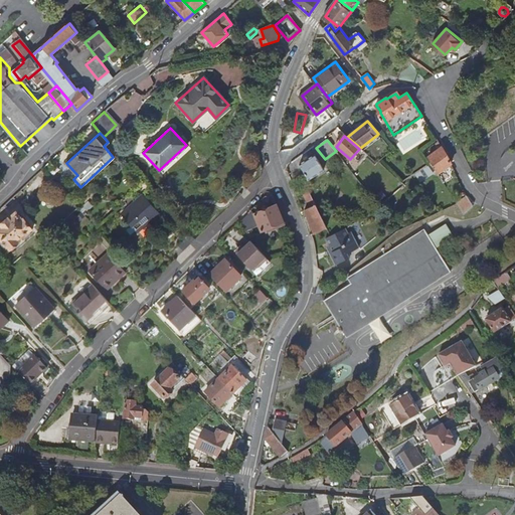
[(446,153),(442,148),(426,158),(432,165),(437,174),(451,165),(446,153)]
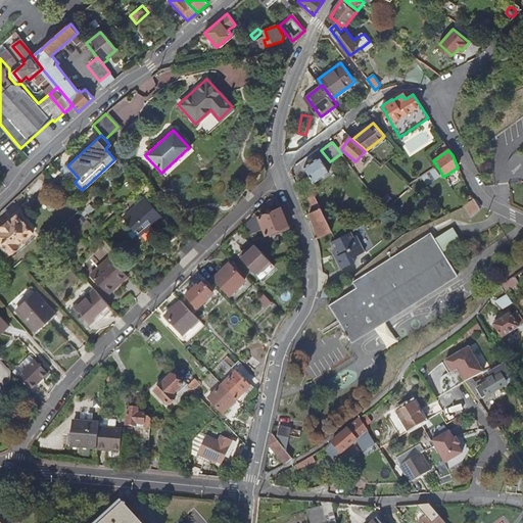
[(329,174),(320,158),(303,168),(314,183),(329,174)]
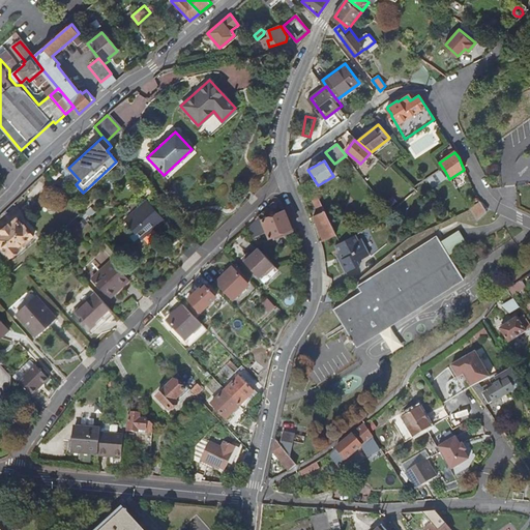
[(460,186),(469,179),(463,171),(452,179),(460,186)]
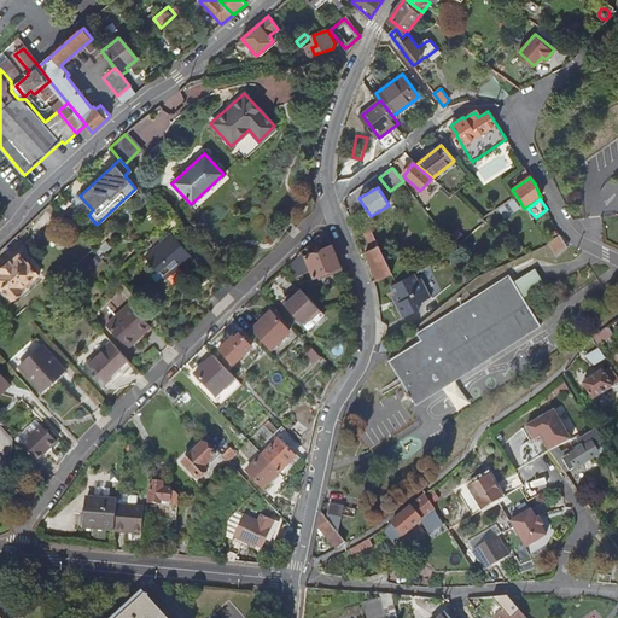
[(377,280),(392,273),(372,232),(365,235),(371,249),(365,252),(377,280)]
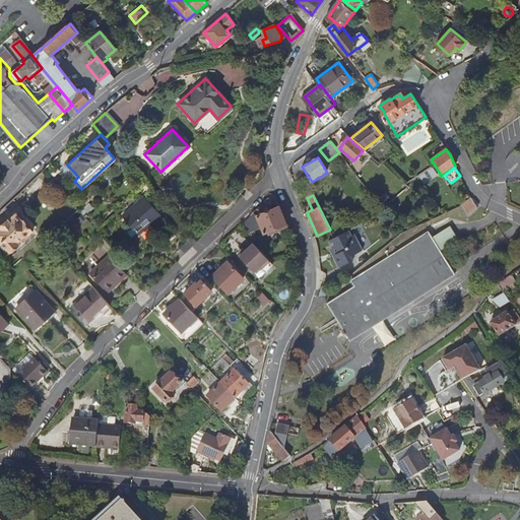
[(143,197),(123,215),(139,233),(159,214),(143,197)]
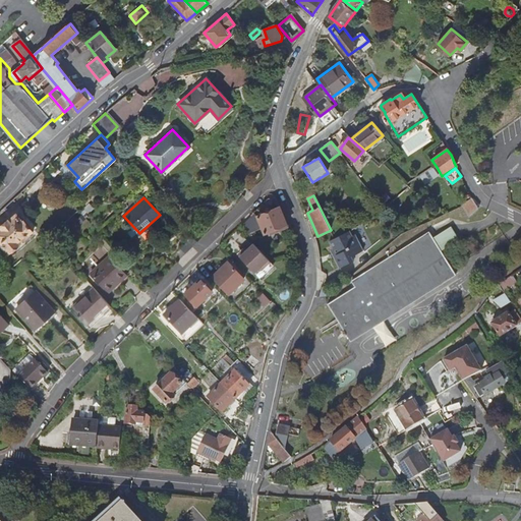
[(478,210),(472,199),(462,207),(469,218),(478,210)]
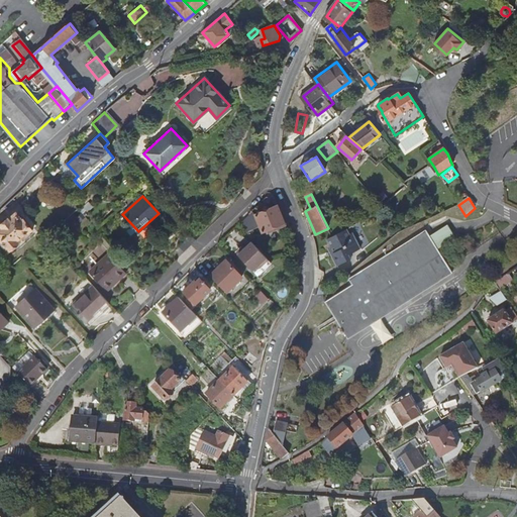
[(284,225),(278,206),(256,214),(263,233),(284,225)]
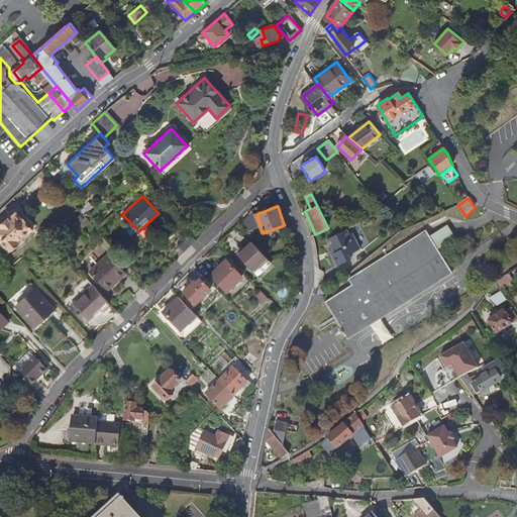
[(28,245),(25,242),(32,236),(29,233),(32,231),(25,221),(23,223),(16,214),(11,220),(9,218),(1,226),(2,227),(0,228),(0,240),(1,242),(0,242),(0,246),(4,251),(7,249),(9,251),(9,250),(12,253),(20,247),(22,250),(28,245)]
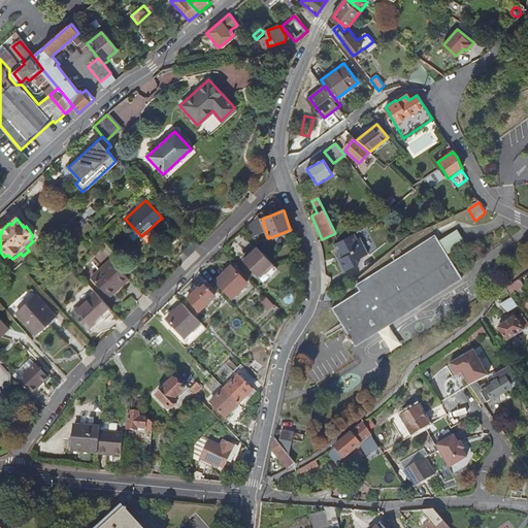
[(337,238),(339,243),(355,235),(362,231),(360,227),(337,238)]
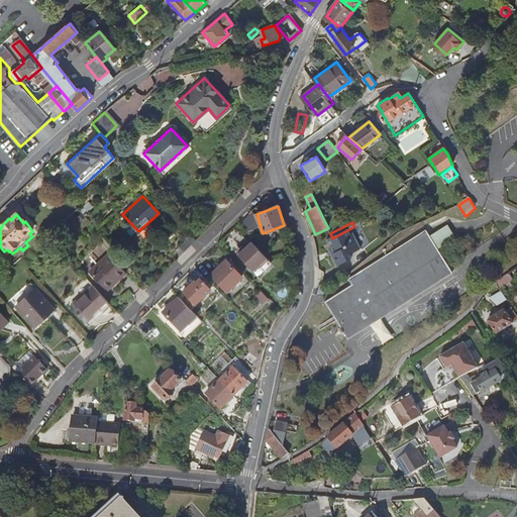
[(185,250),(197,238),(188,229),(176,240),(185,250)]
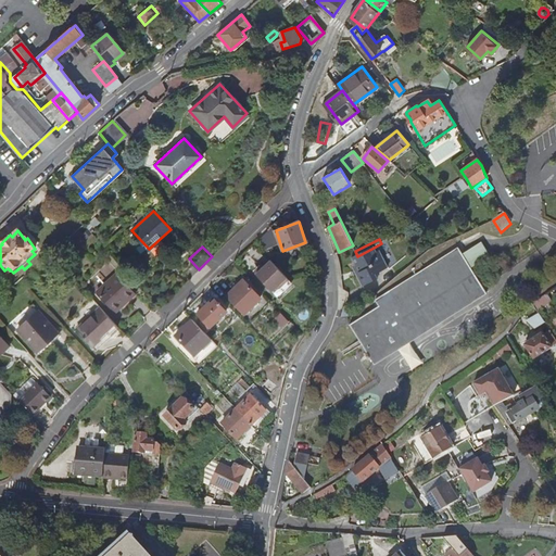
[(487,293),(459,248),(375,301),(378,306),(352,324),(363,341),(376,364),(487,293)]
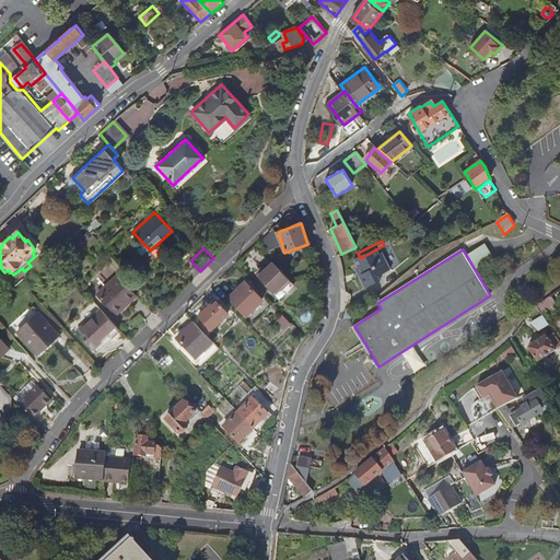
[(363,267),(359,269),(362,276),(359,278),(364,290),(381,281),(378,277),(391,270),(383,254),(380,255),(376,249),(360,258),(363,267)]
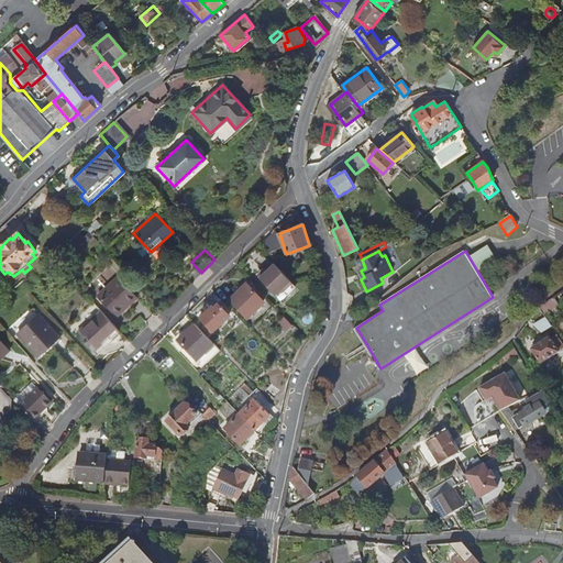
[(293,284),(274,264),(260,278),(275,296),(284,288),(286,289),(293,284)]
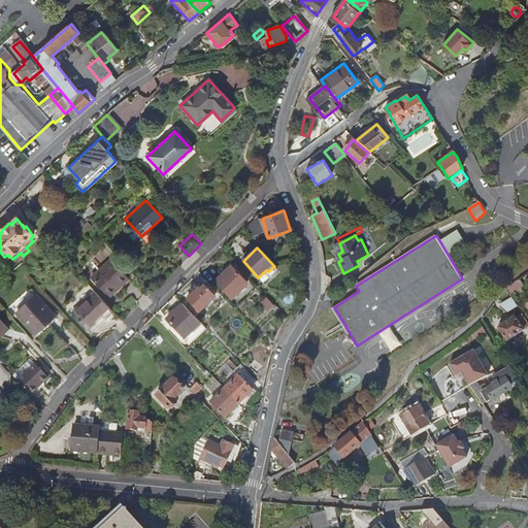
[(107,294),(127,275),(107,256),(89,274),(107,294)]
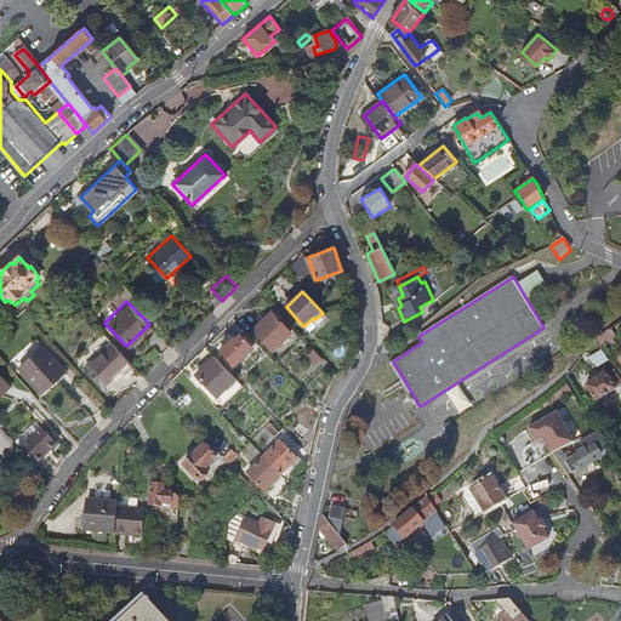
[(273,313),(254,331),(273,351),(290,334),(273,313)]
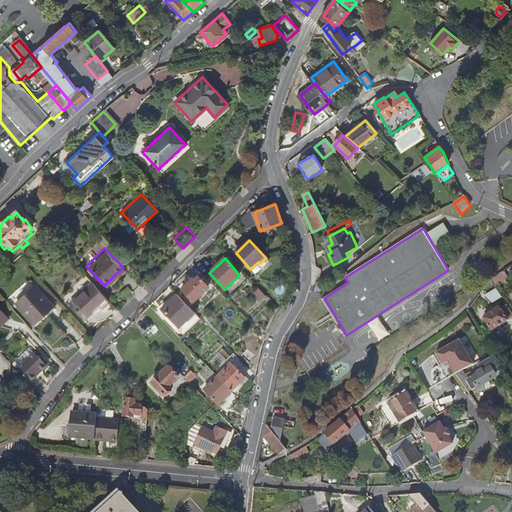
[(194,281),(184,289),(196,302),(210,289),(199,278),(195,281),(194,281)]
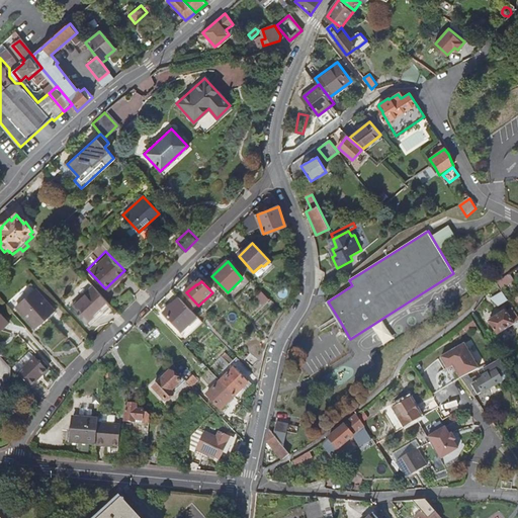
[(499,281),(492,291),(492,292),(499,289),(502,294),(494,298),(498,307),(510,300),(499,281)]
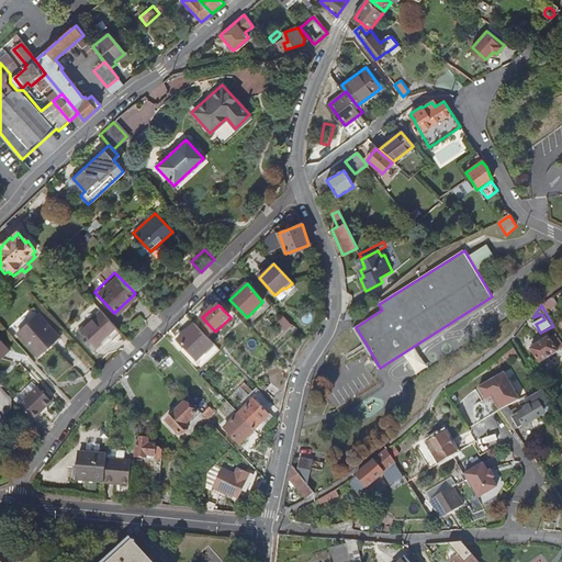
[(117,326),(99,306),(76,329),(91,346),(107,332),(109,334),(114,329),(117,326)]
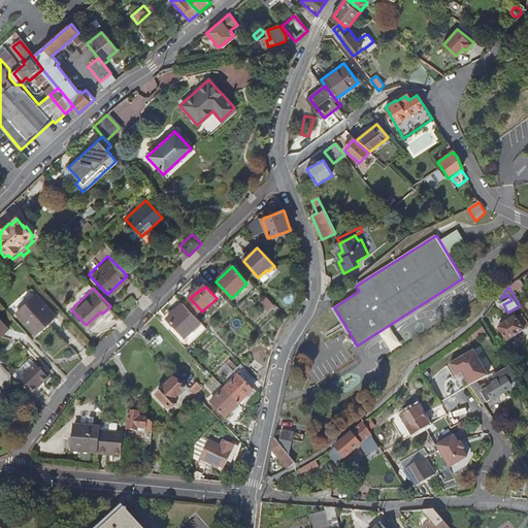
[(33,331),(52,312),(33,293),(13,311),(33,331)]
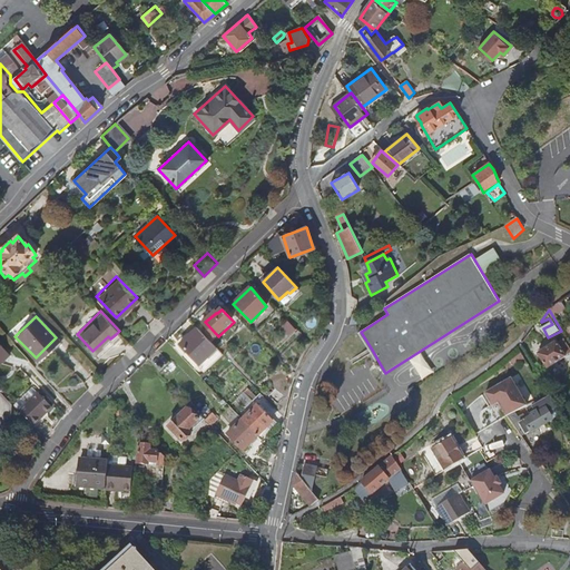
[(216,349),(197,328),(179,345),(199,365),(216,349)]
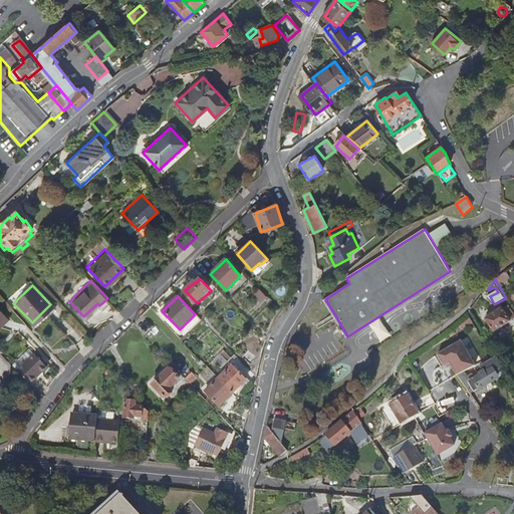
[(106,303),(104,301),(99,305),(97,303),(83,316),(88,321),(106,303)]
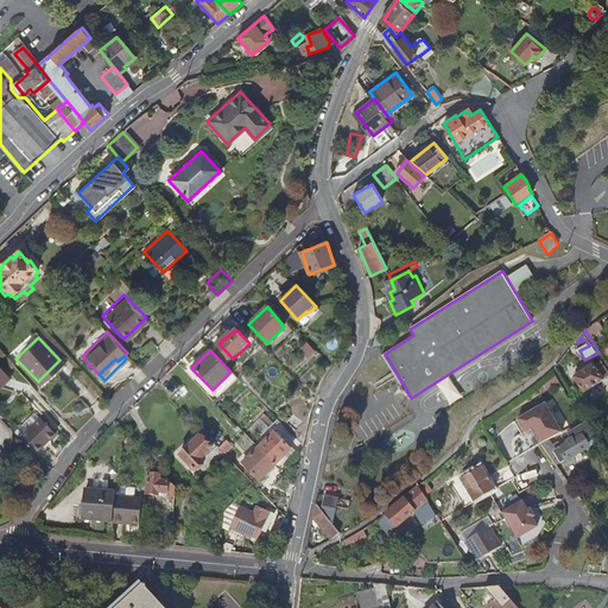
[(63,363),(59,360),(38,381),(42,385),(63,363)]
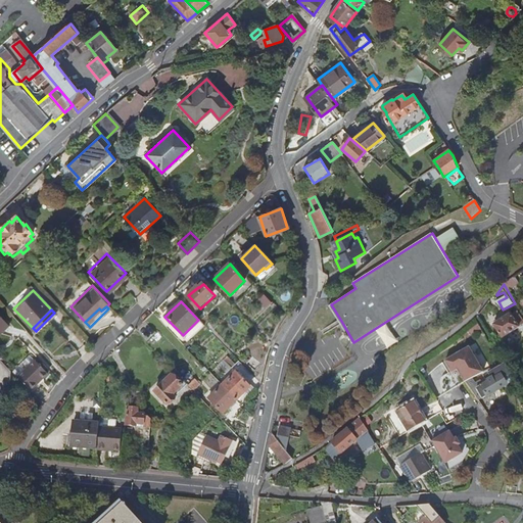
[(522,324),(522,316),(520,311),(513,315),(512,313),(495,324),(504,338),(520,327),(520,326),(522,324)]
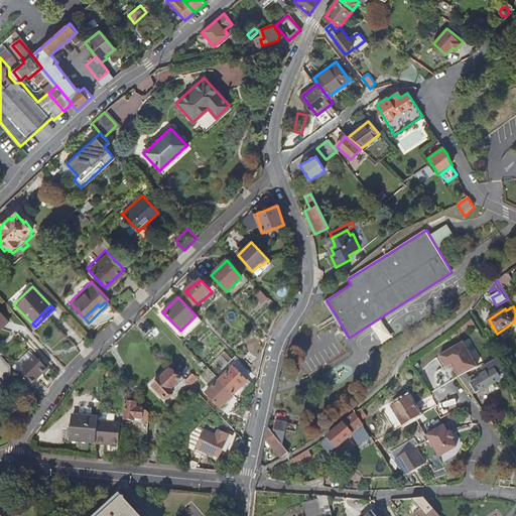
[(455,361),(462,374),(480,365),(466,341),(442,354),(448,365),(455,361)]
